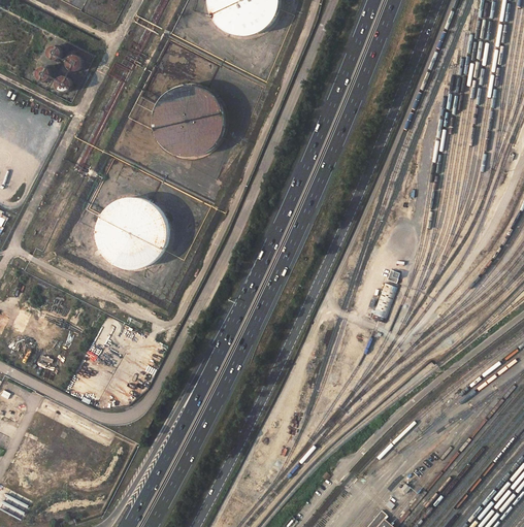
[(205,0),(206,7),(209,15),(214,23),(218,28),(225,32),(234,35),(244,36),(254,34),(262,29),(269,22),(274,13),(276,4),(275,0),(205,0)]
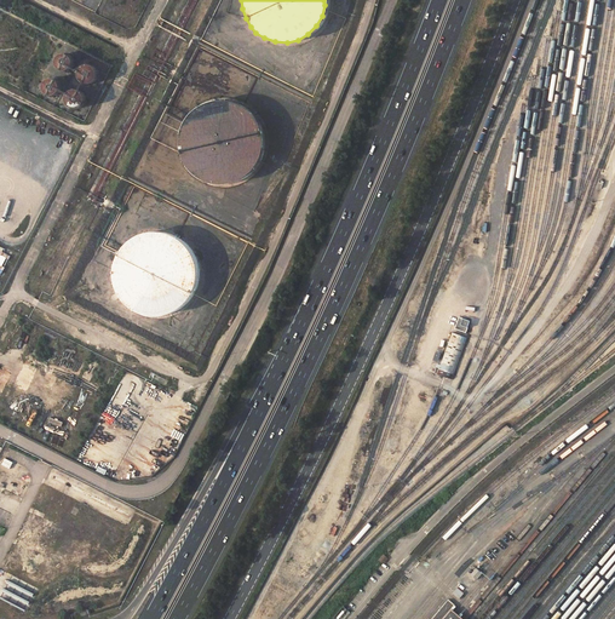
[(61,53),(58,55),(57,56),(55,57),(55,59),(53,61),(53,63),(55,66),(55,67),(57,69),(59,70),(62,70),(63,70),(65,69),(67,69),(68,68),(69,67),(69,64),(70,62),(70,61),(69,58),(68,57),(68,56),(65,55),(63,53),(61,53)]
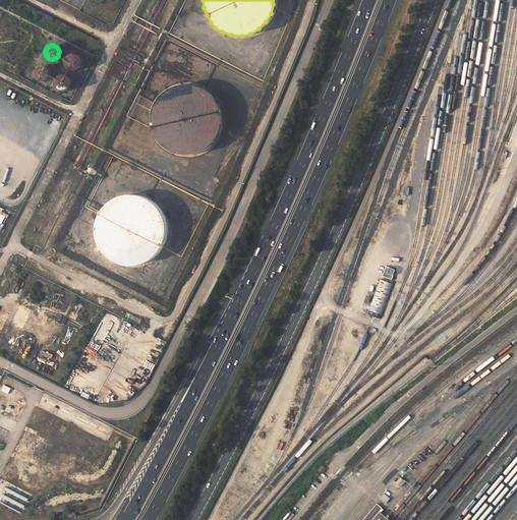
[(64,65),(65,68),(68,70),(70,71),(71,71),(73,71),(75,70),(76,69),(77,68),(78,67),(79,66),(79,64),(80,63),(80,61),(79,60),(78,58),(77,57),(76,56),(75,55),(73,54),(72,54),(70,54),(68,55),(67,56),(66,57),(64,59),(63,61),(63,62),(63,63),(64,65)]
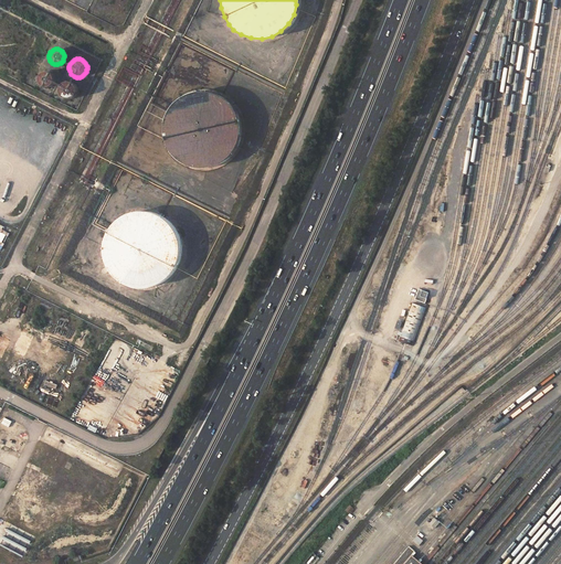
[(44,86),(46,86),(49,85),(50,84),(51,83),(52,82),(52,78),(52,76),(51,73),(49,72),(48,71),(45,71),(43,71),(41,72),(40,73),(39,74),(38,75),(36,76),(36,78),(36,80),(38,82),(39,83),(40,85),(42,86),(43,86),(44,86)]
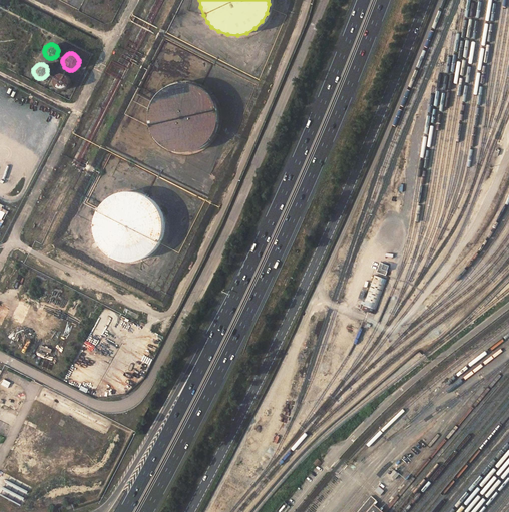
[(55,75),(53,77),(52,79),(52,80),(52,82),(52,84),(53,86),(54,87),(55,88),(57,89),(59,90),(61,90),(63,89),(64,89),(66,87),(67,86),(68,84),(68,83),(68,81),(68,80),(68,79),(67,77),(65,75),(63,74),(61,73),(58,73),(57,74),(55,75)]
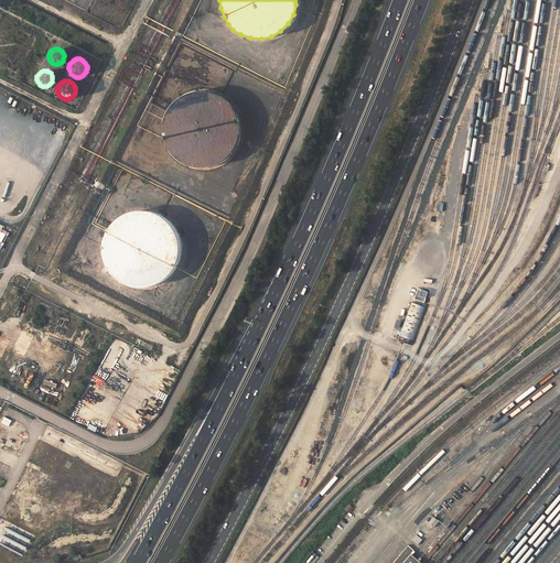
[(176,99),(170,106),(165,111),(162,118),(161,127),(161,137),(164,145),(169,153),(173,159),(181,163),(192,168),(203,168),(212,165),(221,160),(228,153),(234,143),(236,133),(236,123),(233,114),(226,105),(219,99),(210,94),(197,93),(186,94),(176,99)]
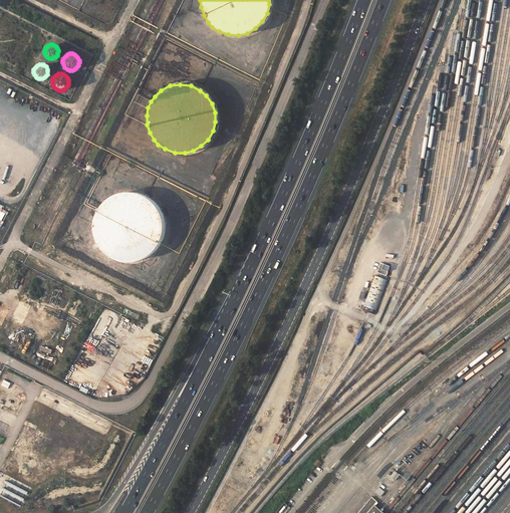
[(106,199),(100,205),(96,210),(94,216),(92,224),(92,234),(95,242),(99,249),(103,253),(110,258),(120,261),(131,262),(139,260),(148,255),(154,248),(159,240),(161,231),(161,222),(158,212),(152,204),(146,199),(137,195),(125,193),(115,195),(106,199)]
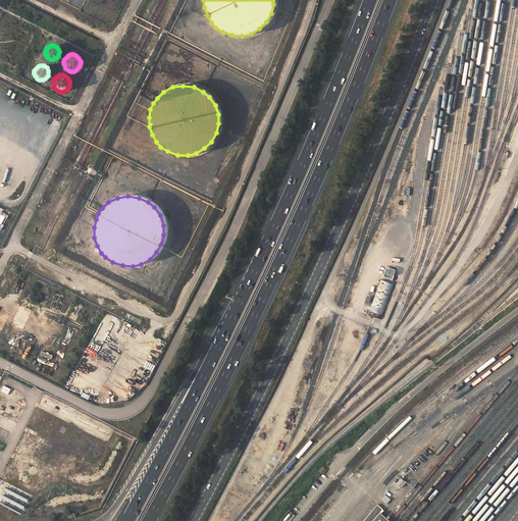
[(383,265),(380,275),(389,277),(392,268),(383,265)]
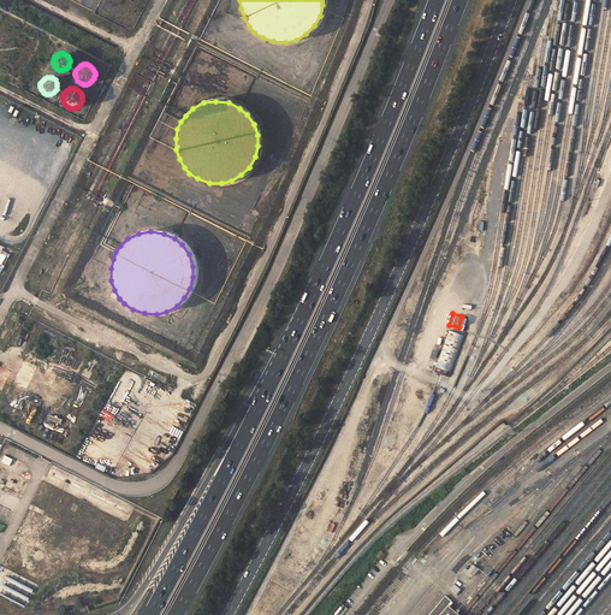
[(444,329),(429,370),(438,372),(445,376),(460,333),(444,329)]
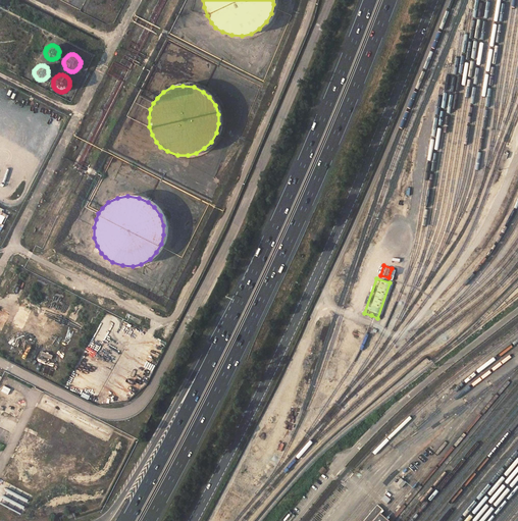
[(395,475),(382,490),(389,497),(402,481),(395,475)]
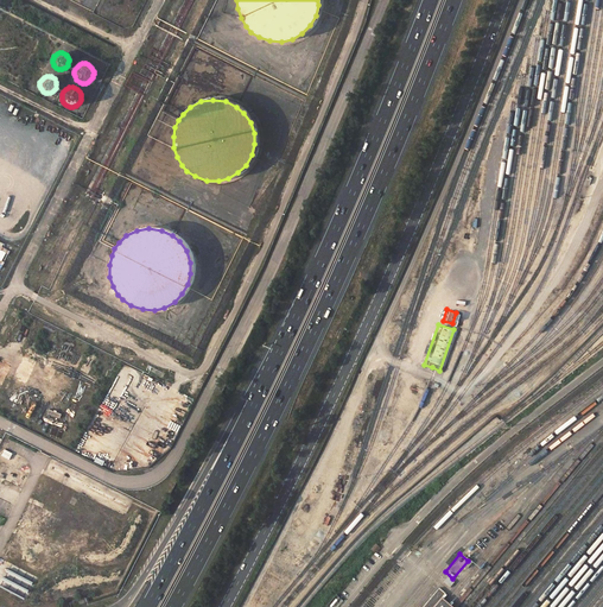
[(457,606),(451,602),(445,598),(440,594),(438,592),(440,589),(436,586),(417,606),(457,606)]
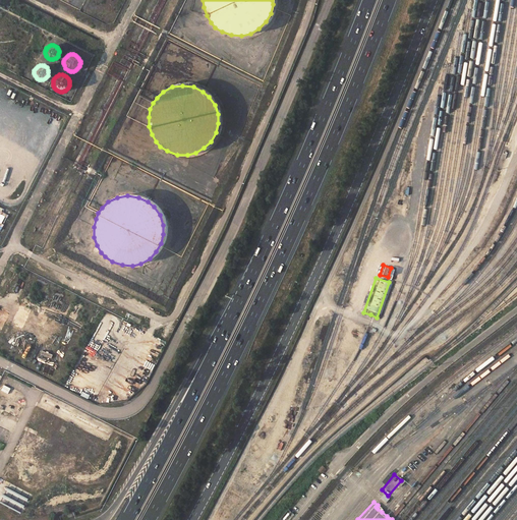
All buildings are outlined.
